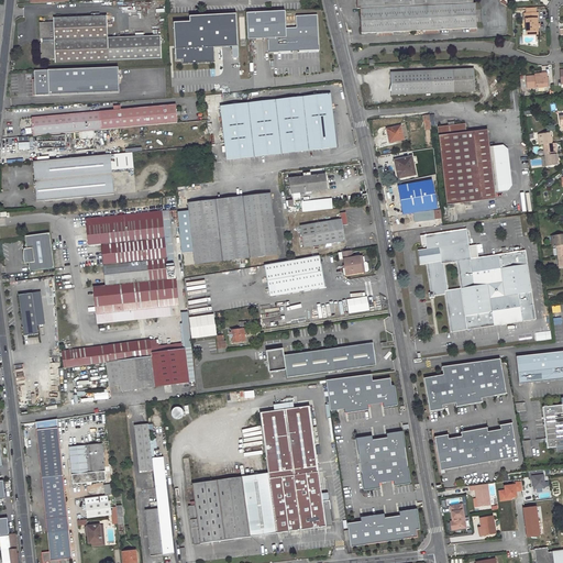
[(477,29),(476,10),(476,3),(473,3),(473,0),(355,0),(356,9),(360,9),(361,33),(477,29)]
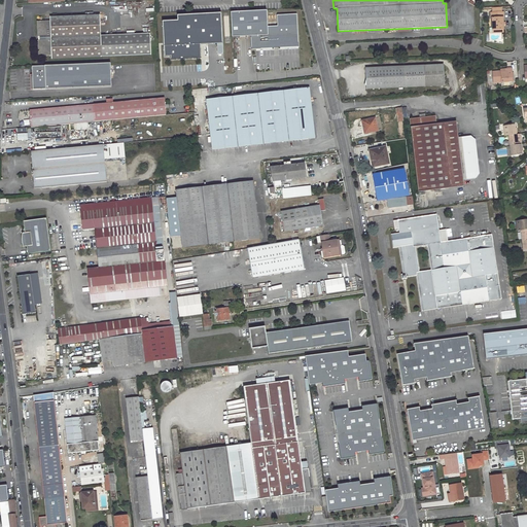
[(268,11),(231,13),(232,38),(251,37),(255,37),(255,49),(261,49),(261,47),(297,45),(299,47),(300,47),(297,14),(278,15),(278,27),(269,27),(268,11)]
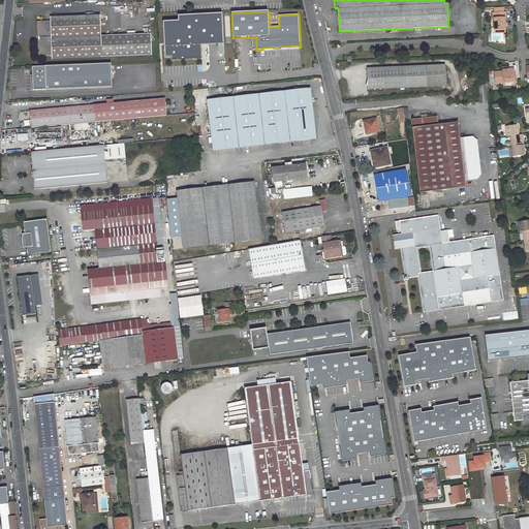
[(81,17),(51,18),(51,22),(37,22),(37,37),(38,37),(40,37),(40,41),(38,41),(37,41),(38,57),(52,56),(52,60),(152,56),(151,34),(101,36),(100,16),(93,16),(93,13),(81,13),(81,17)]
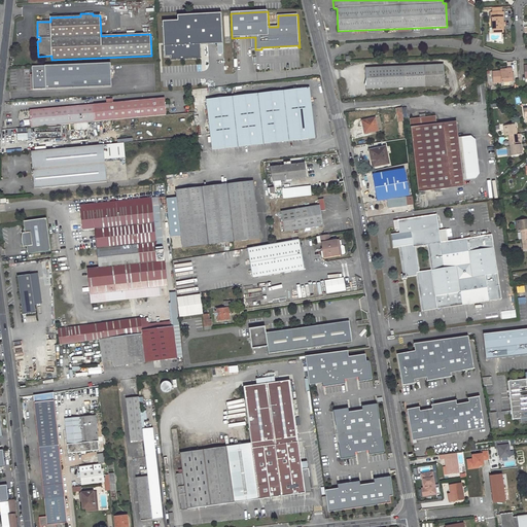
[(222,44),(221,13),(177,15),(177,21),(163,22),(165,58),(170,57),(171,61),(199,59),(199,53),(201,53),(201,45),(217,44),(222,44)]
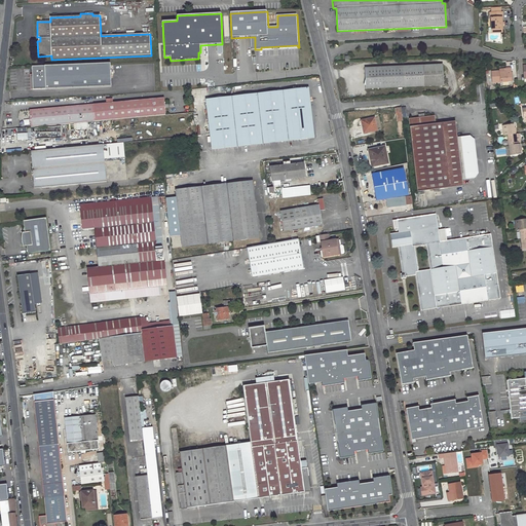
[(491,22),(499,22),(499,20),(500,20),(500,13),(498,13),(489,13),(490,20),(491,20),(491,22)]
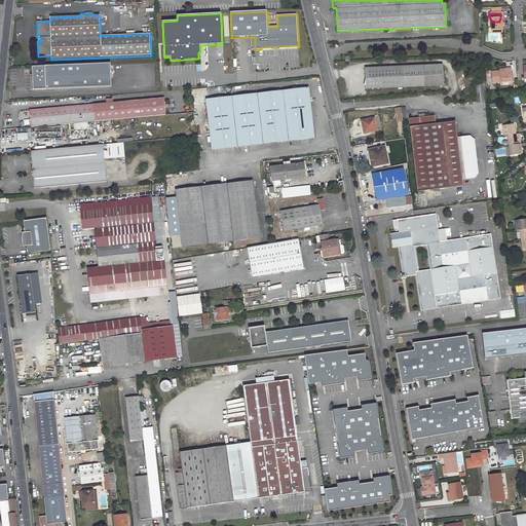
[(112,87),(110,64),(35,67),(36,75),(36,78),(32,79),(33,89),(112,87)]
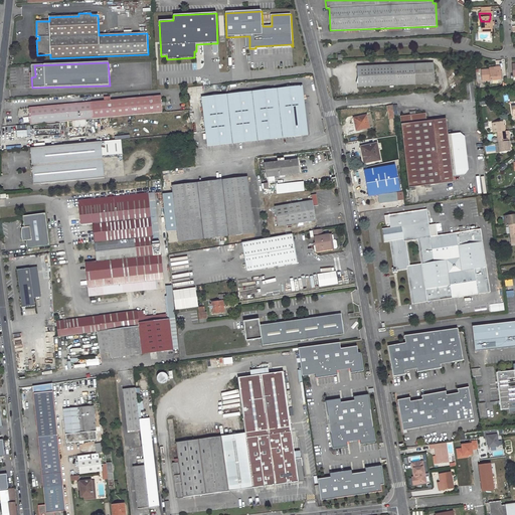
[(433,63),(357,66),(358,87),(434,83),(433,63)]
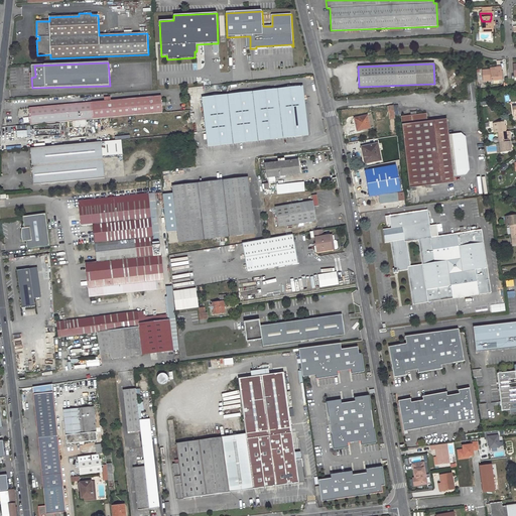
[(496,70),(490,71),(482,71),(483,82),(501,81),(500,68),(496,69),(496,70)]
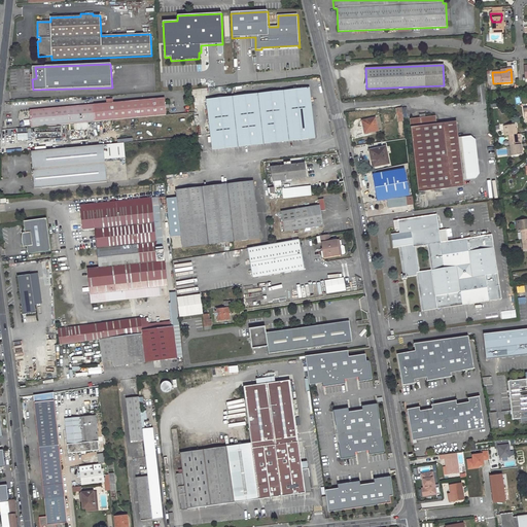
[(309,89),(207,100),(212,149),(265,144),(277,142),(315,138),(309,89)]
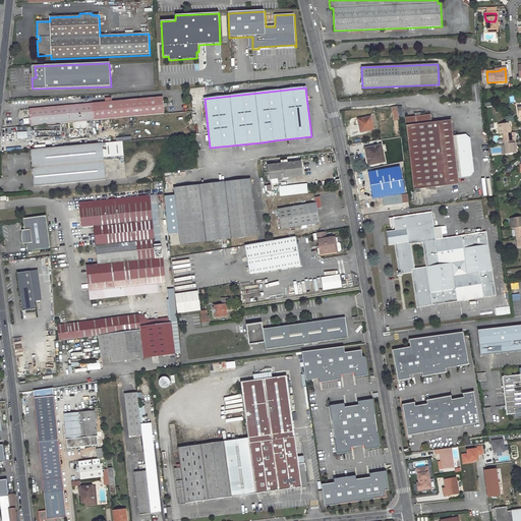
[(56,123),(155,115),(160,114),(165,114),(163,97),(158,98),(158,100),(154,100),(153,98),(30,109),(31,125),(38,125),(56,123)]
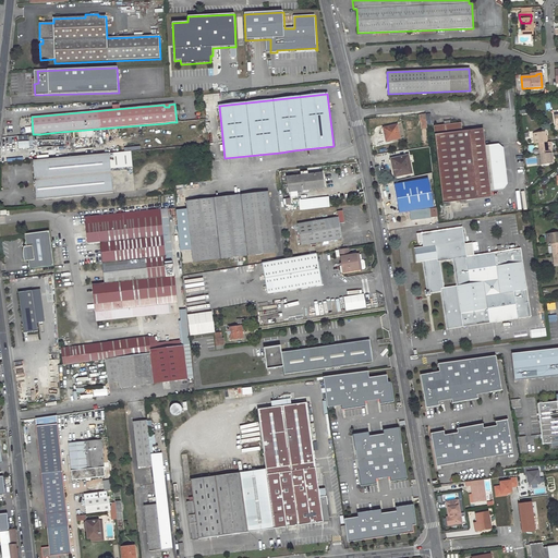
[(449,121),(444,122),(445,125),(434,126),(443,203),(490,197),(490,191),(485,146),(483,129),(461,132),(460,123),(450,124),(449,121)]
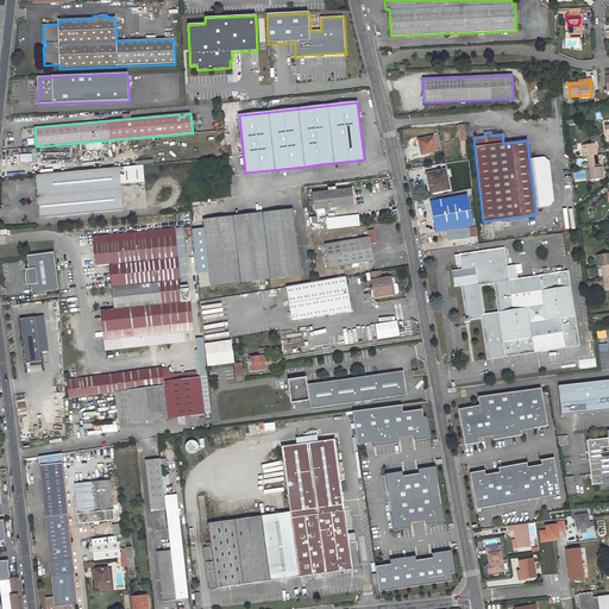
[(433,137),(418,139),(420,148),(421,148),(424,154),(437,151),(433,137)]
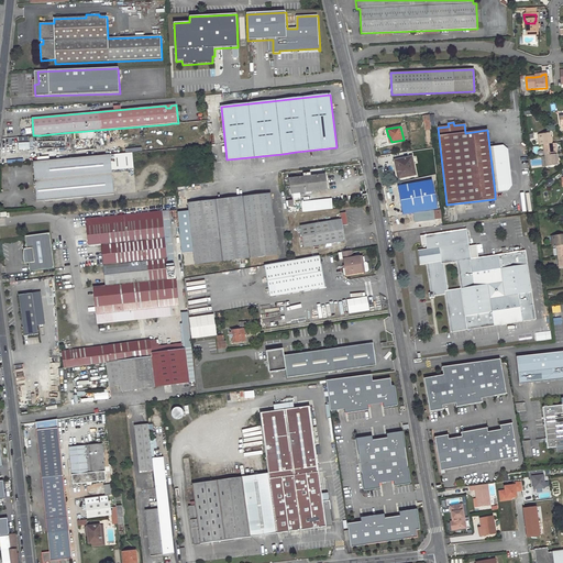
[(61,133),(41,135),(42,148),(62,147),(61,133)]
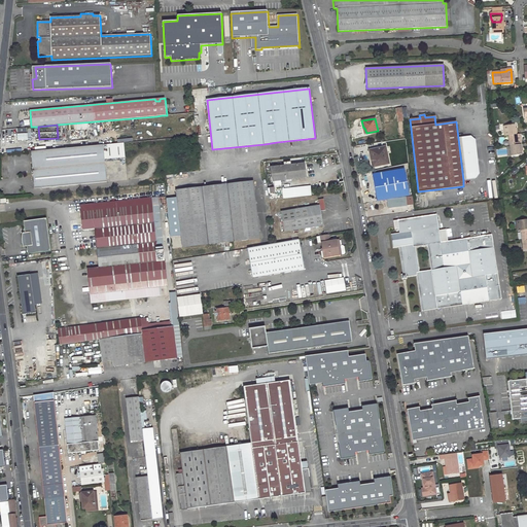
[(515,125),(503,126),(504,136),(508,136),(517,134),(517,129),(515,130),(515,125)]
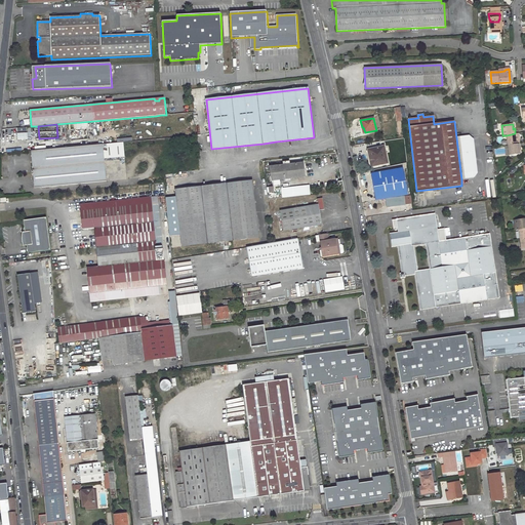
[(86,128),(70,129),(70,140),(87,139),(86,128)]
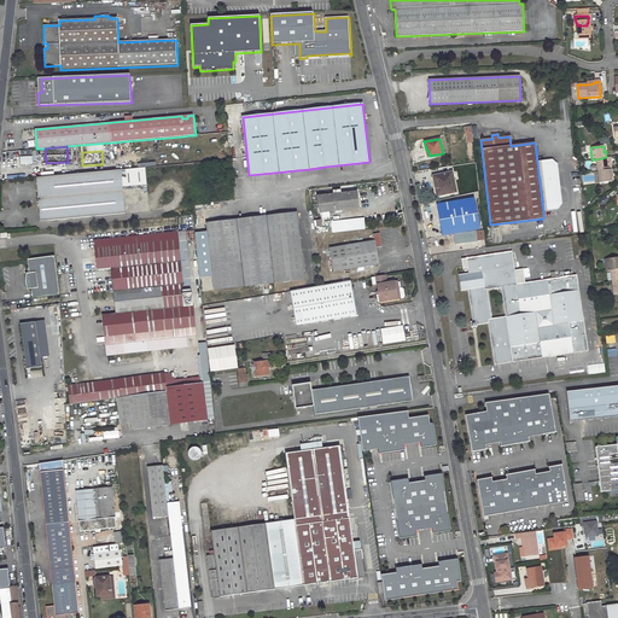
[(606,157),(596,159),(598,170),(611,169),(610,163),(611,163),(611,157),(606,157)]
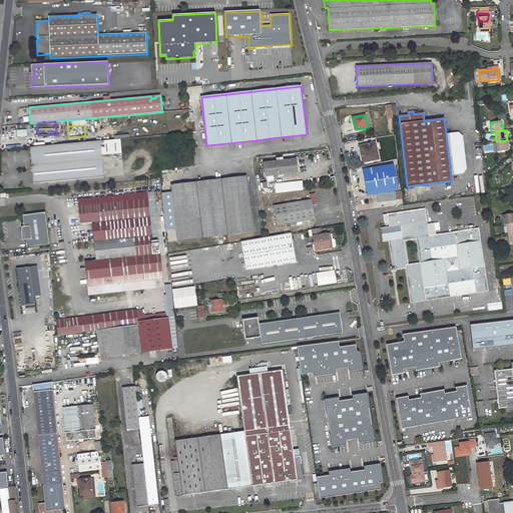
[(446,134),(451,175),(462,174),(466,169),(462,136),(458,132),(446,134)]
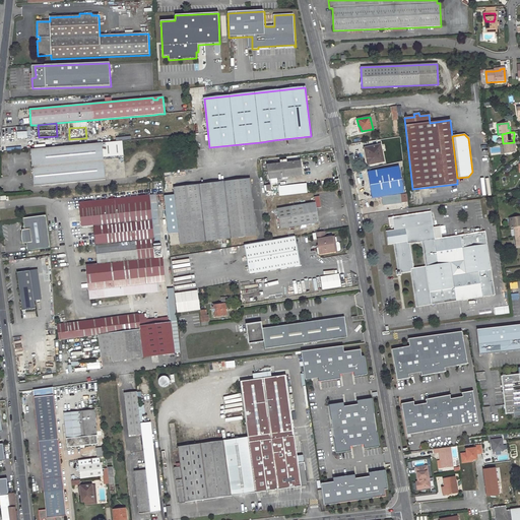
[(106,180),(103,156),(123,154),(122,141),(30,149),(34,186),(106,180)]
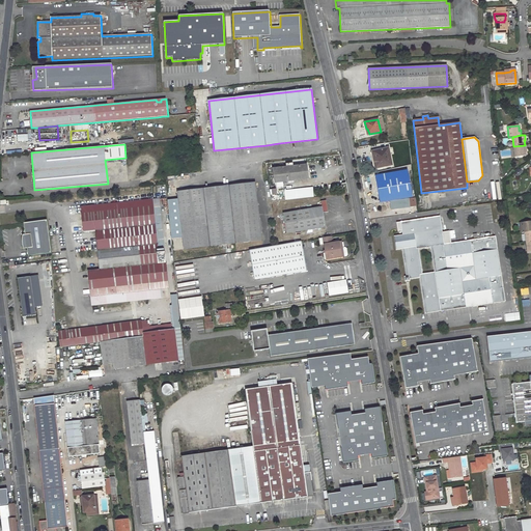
[(526,156),(525,150),(526,150),(526,145),(525,145),(513,146),(515,157),(526,156)]
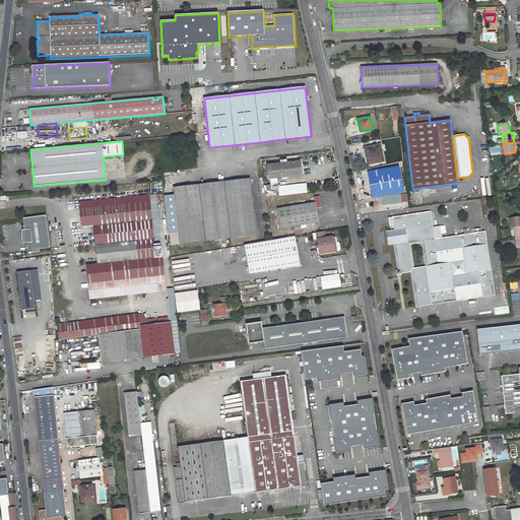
[(371,147),(367,148),(368,154),(370,154),(370,157),(369,157),(368,158),(368,159),(367,161),(368,161),(368,165),(384,161),(381,145),(371,147)]
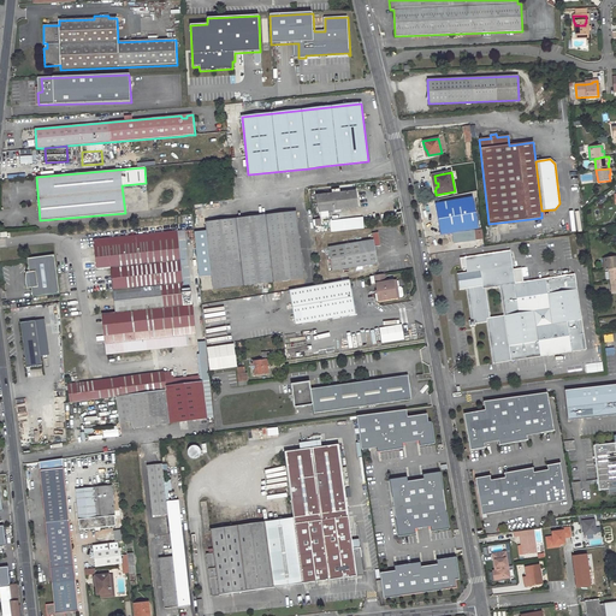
[(332,194),(317,196),(319,215),(320,219),(313,220),(315,235),(365,229),(363,218),(330,221),(329,211),(357,207),(356,191),(341,193),(339,189),(332,190),(332,194)]
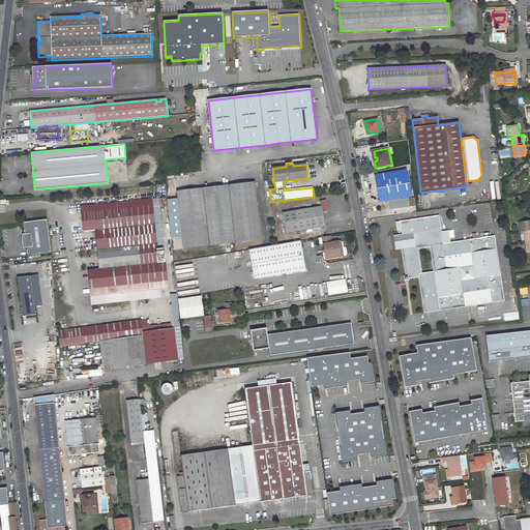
[(236,243),(262,240),(255,182),(230,185),(236,243)]
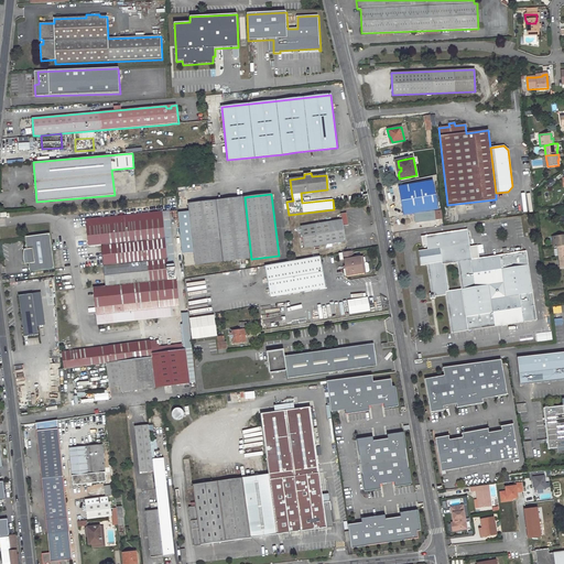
[(245,197),(188,204),(196,266),(251,259),(245,197)]
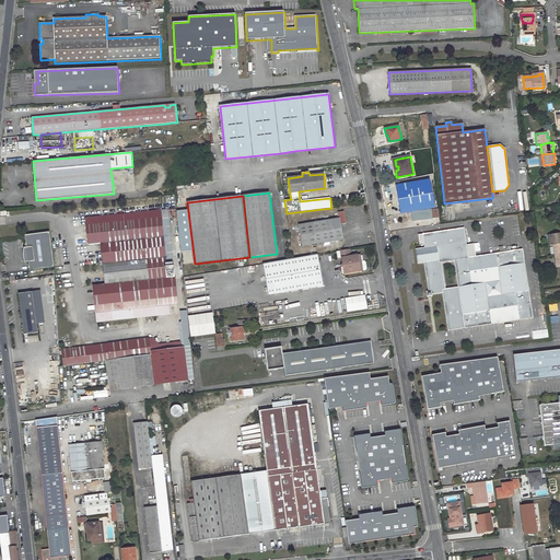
[(431,209),(411,212),(412,221),(432,218),(431,209)]
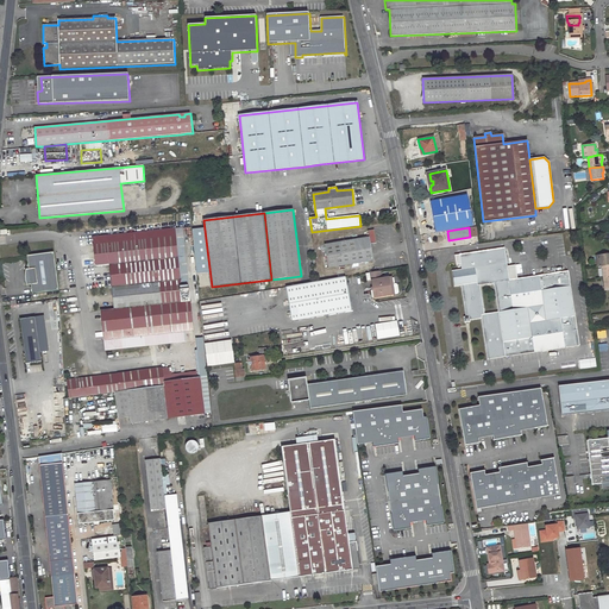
[(182,228),(93,238),(96,267),(110,265),(114,309),(101,311),(105,350),(167,344),(165,333),(184,331),(193,331),(182,228)]
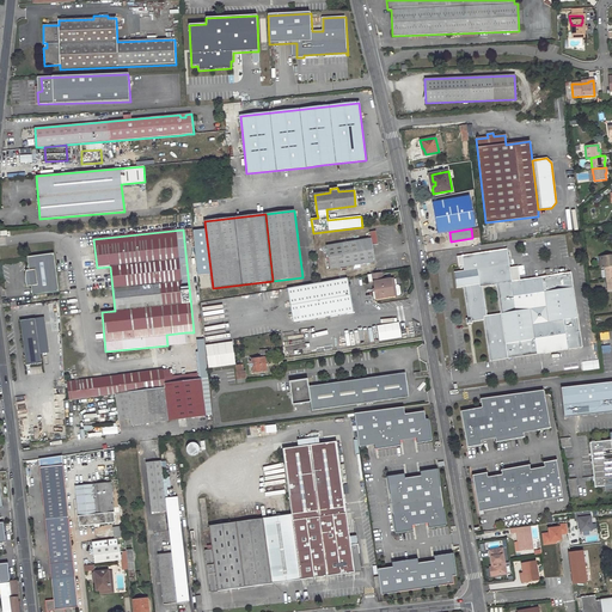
[(371,238),(325,246),(329,269),(330,269),(374,262),(372,248),(379,246),(377,232),(369,233),(371,238)]
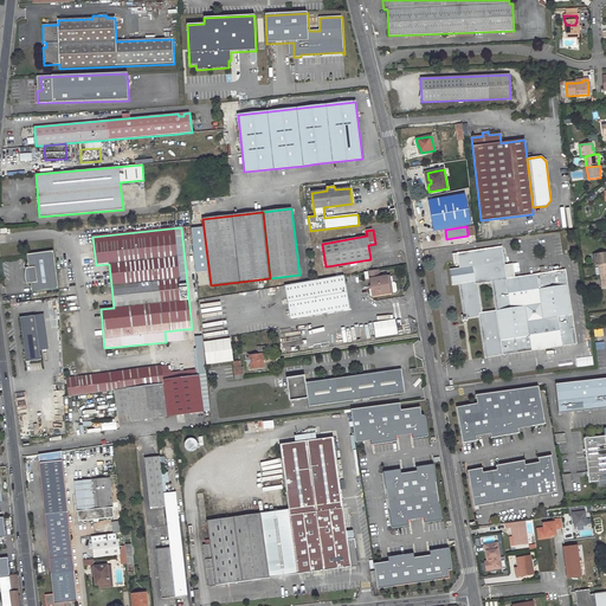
[(459,268),(450,269),(452,284),(459,284),(464,316),(462,316),(463,322),(469,322),(469,320),(481,318),(485,360),(578,345),(566,269),(508,278),(502,246),(457,253),(459,268)]
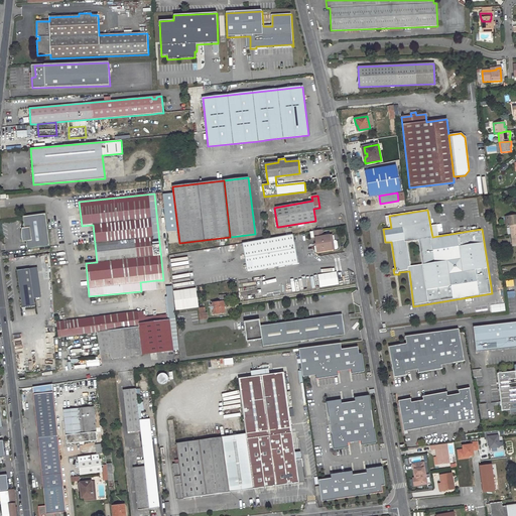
[(24,228),(22,228),(22,229),(21,233),(21,237),(22,241),(22,242),(26,241),(27,249),(49,246),(45,214),(23,217),(24,228)]
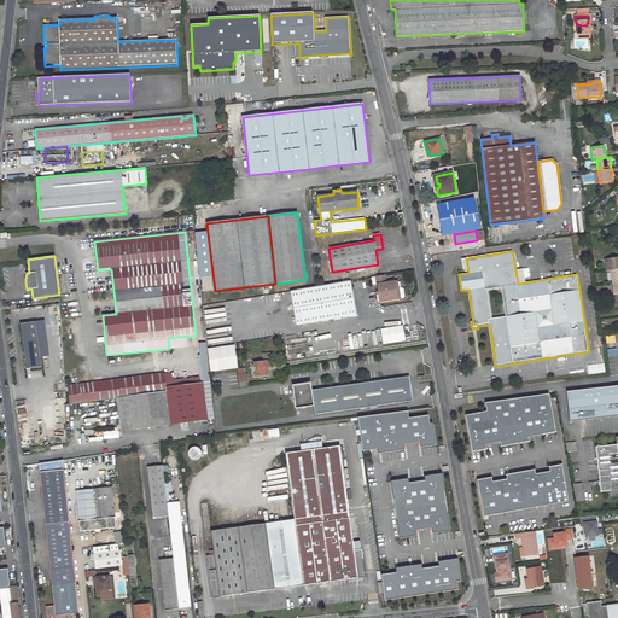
[(617,257),(605,258),(607,270),(610,270),(617,269),(617,257)]
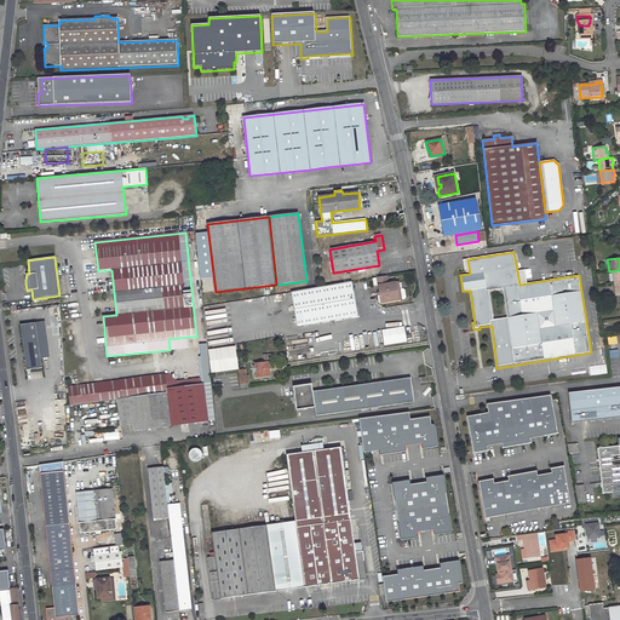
[(378,277),(380,294),(383,293),(385,303),(394,300),(406,299),(407,297),(406,290),(403,288),(400,290),(399,282),(390,283),(386,285),(385,276),(378,277)]
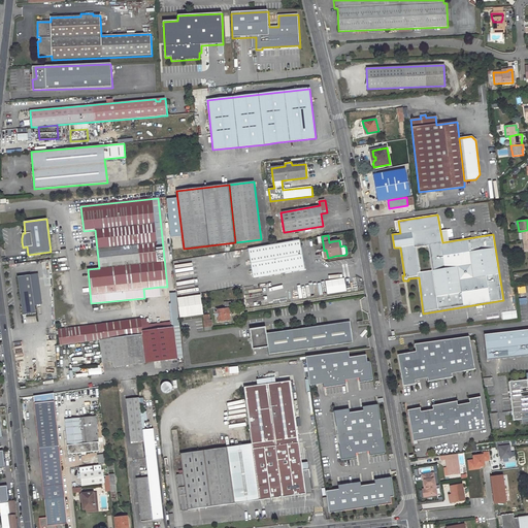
[(277,243),(249,249),(254,277),(305,269),(300,239),(277,243)]
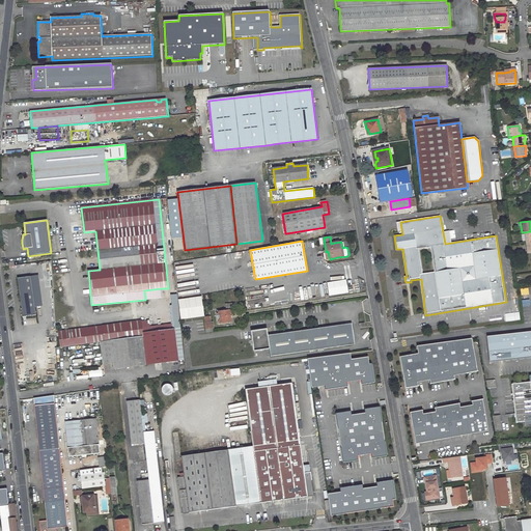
[(18,279),(23,317),(35,315),(30,277),(18,279)]
